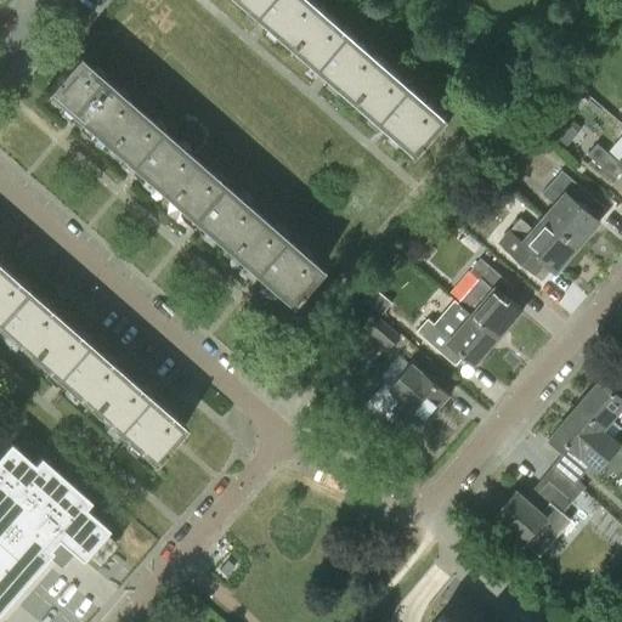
[(444,129),(452,118),(317,0),(242,0),(263,17),(259,22),(269,29),(272,26),(323,71),(318,74),(328,83),(333,79),(383,123),(379,128),(389,136),(393,131),(417,152),(416,153),(419,156),(444,129)]
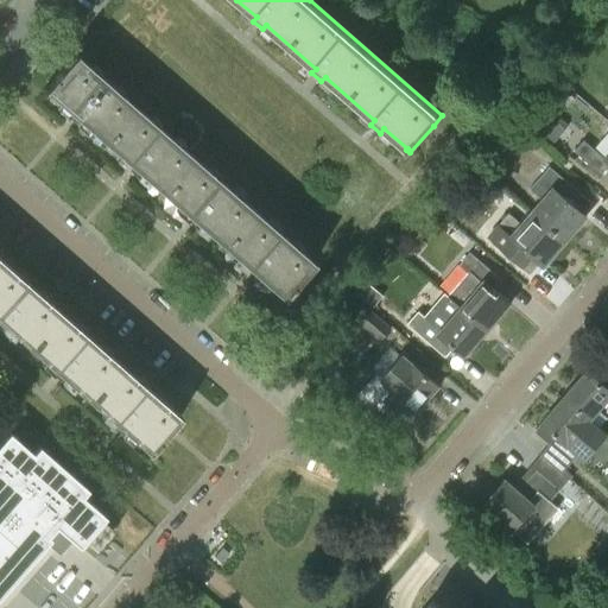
[(283,299),(315,263),(75,54),(43,90),(70,112),(67,116),(75,125),(80,120),(130,164),(125,168),(134,176),(139,172),(188,215),(184,220),(194,228),(197,223),(247,267),(244,272),(253,280),(257,276),(280,296),(279,297),(283,299)]
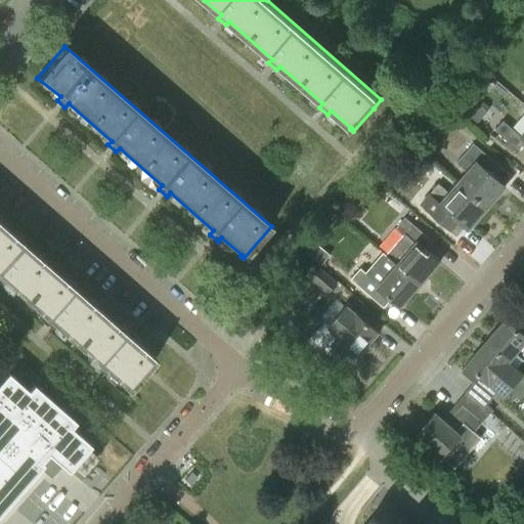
[(476,61),(485,69),(493,58),(484,51),(476,61)]
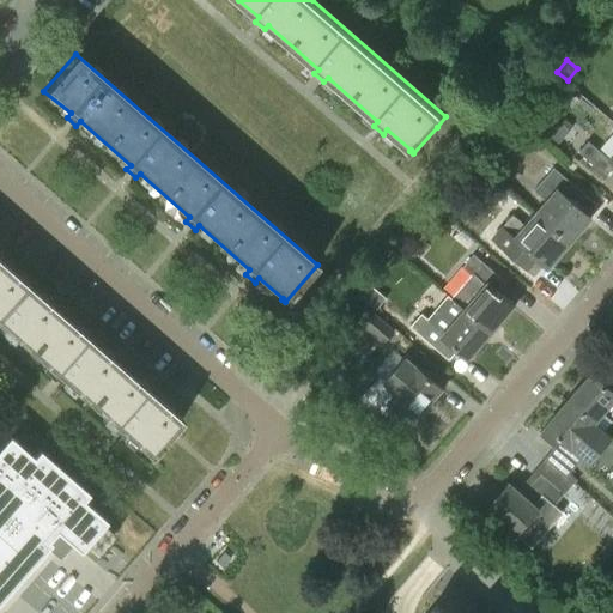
[(522,122),(534,131),(545,116),(533,108),(522,122)]
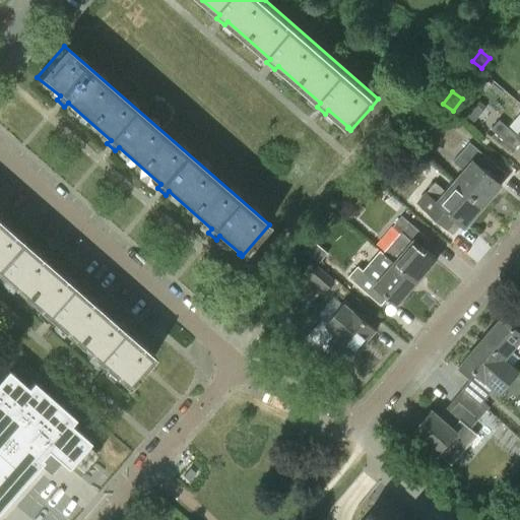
[(519,133),(518,135),(500,120),(492,129),(515,149),(519,143),(519,133)]
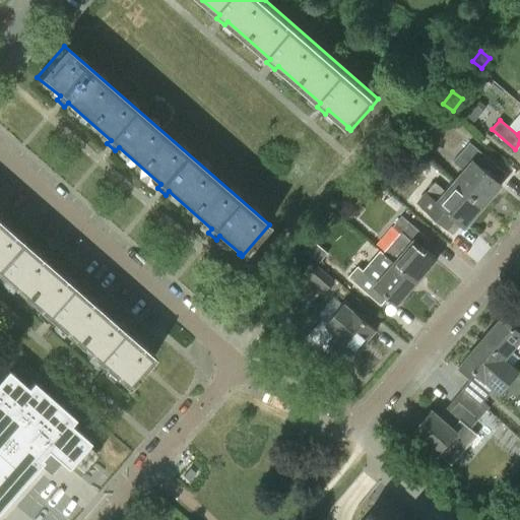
[(453,163),(464,173),(456,183),(483,206),(502,186),(499,183),(507,175),(470,143),(453,163)]
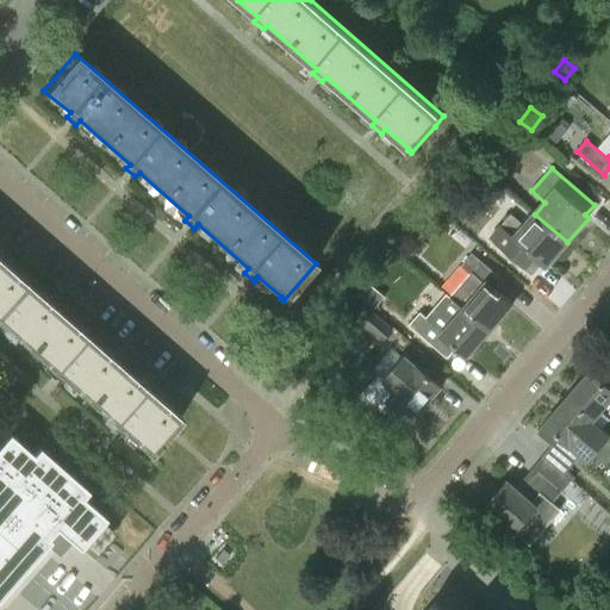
[(567,242),(535,215),(523,228),(510,216),(491,237),(534,274),(543,263),(546,267),(567,242)]
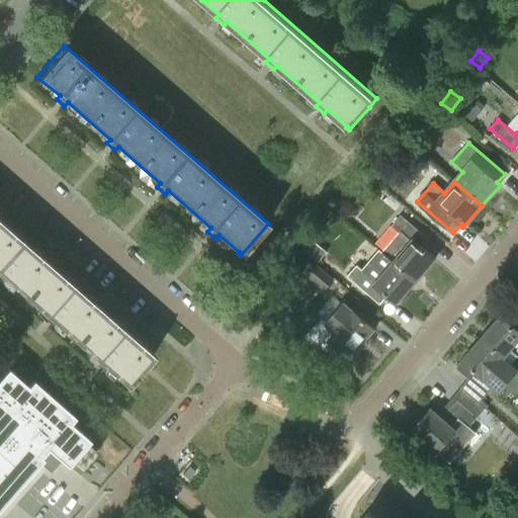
[(400,233),(381,253),(415,281),(435,259),(421,247),(428,239),(401,216),(392,226),(400,233)]
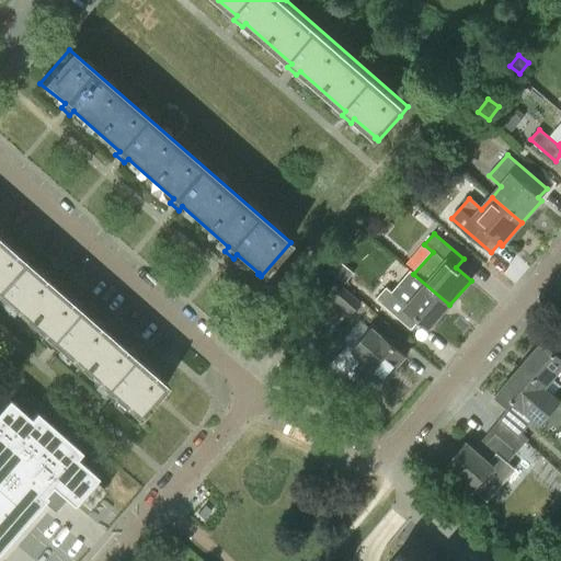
[(115,396),(136,414),(136,415),(138,418),(168,382),(0,237),(0,302),(2,305),(6,300),(52,341),(48,344),(53,348),(57,352),(60,348),(106,388),(103,392),(107,396),(112,400),(115,396)]
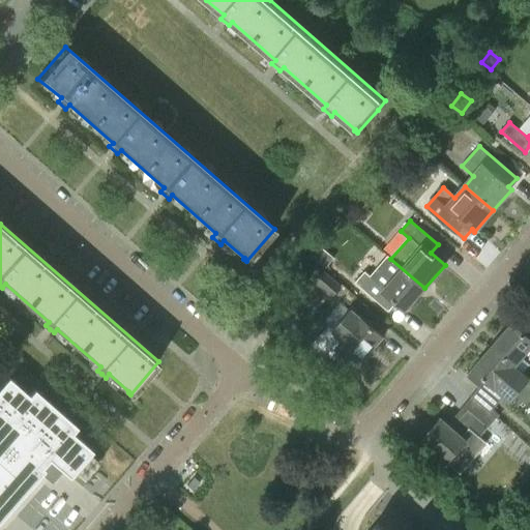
[(321,248),(314,257),(326,268),(333,259),(321,248)]
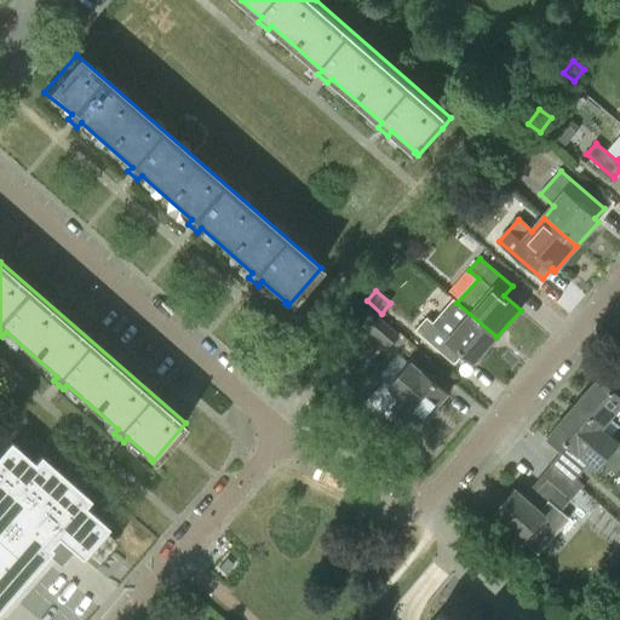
[(459,327),(451,338),(428,319),(418,331),(449,357),(457,350),(474,365),(497,337),(457,303),(446,316),(459,327)]
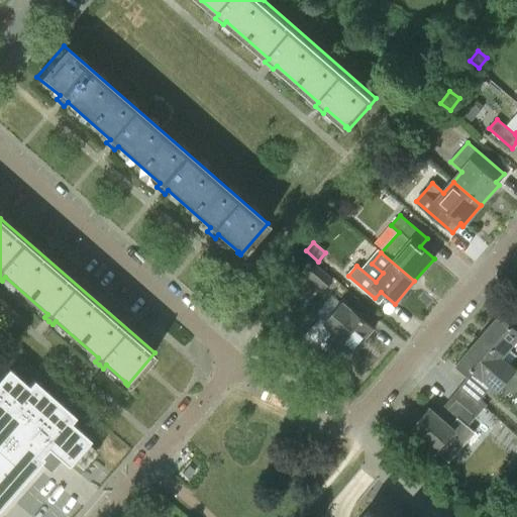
[(323,291),(333,280),(311,261),(302,272),(323,291)]
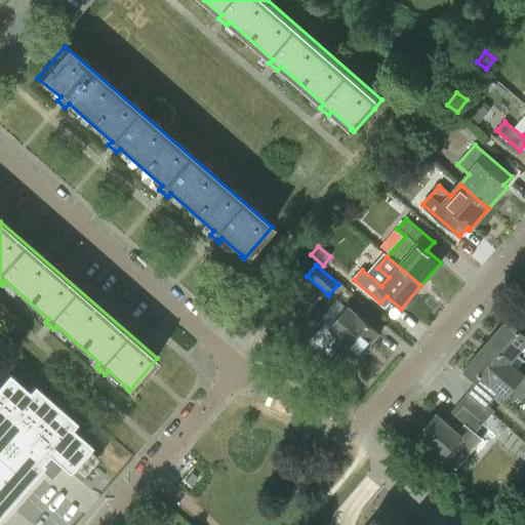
[(378,333),(349,310),(331,329),(325,325),(312,340),(328,354),(334,347),(354,363),(378,333)]
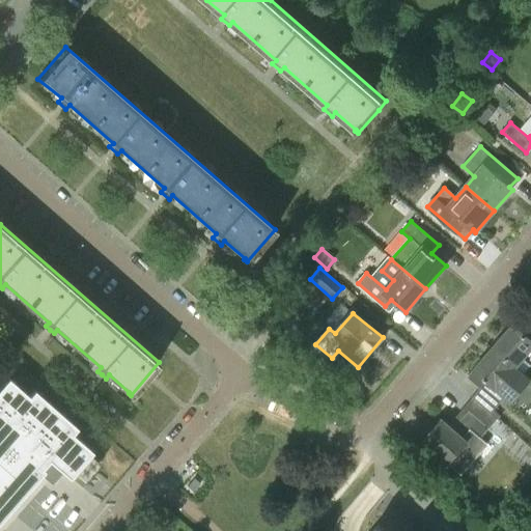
[(530,330),(526,336),(512,325),(493,347),(515,367),(530,348),(530,330)]
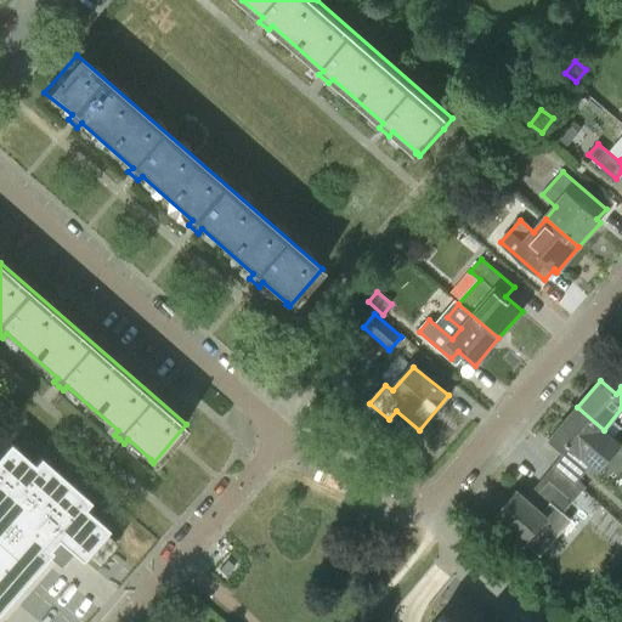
[(309,403),(303,411),(310,417),(316,410),(309,403)]
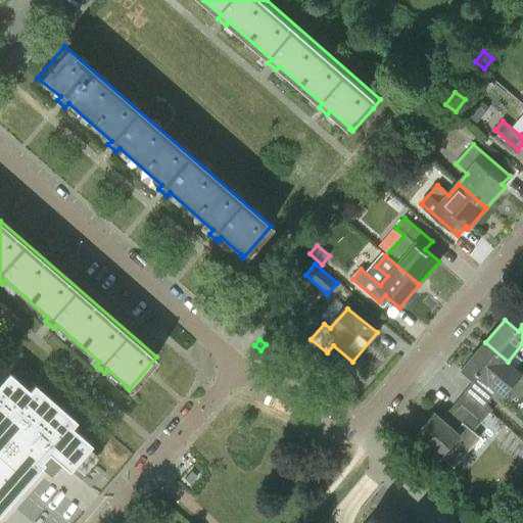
[(498,389),(490,382),(501,370),(507,376),(515,367),(508,362),(485,342),(465,366),(478,377),(474,382),(491,398),(498,389)]
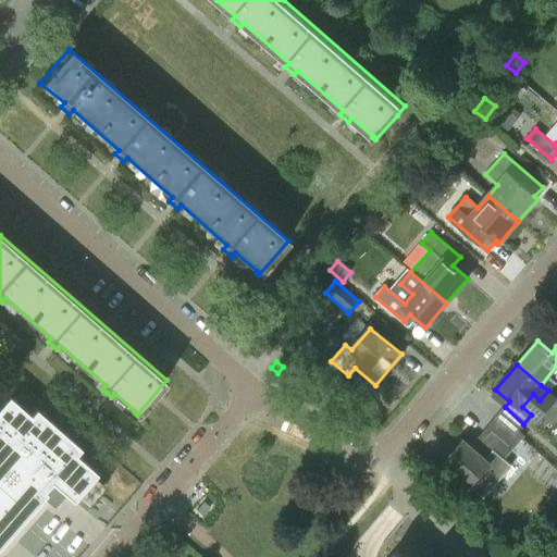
[(75,455),(81,448),(35,408),(29,415),(8,396),(0,404),(0,545),(44,496),(54,506),(64,494),(72,502),(97,473),(75,455)]
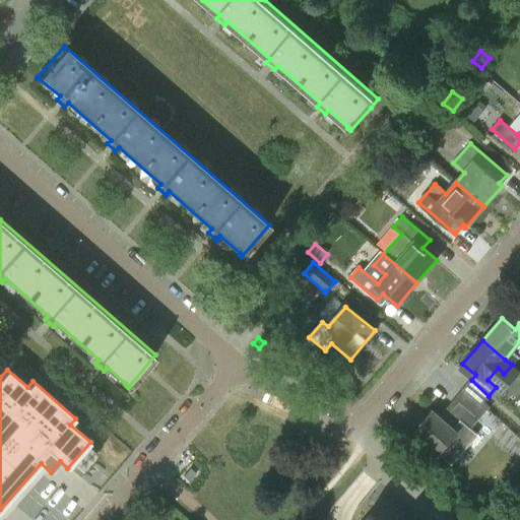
[(458,402),(449,413),(459,421),(469,431),(478,419),(458,402)]
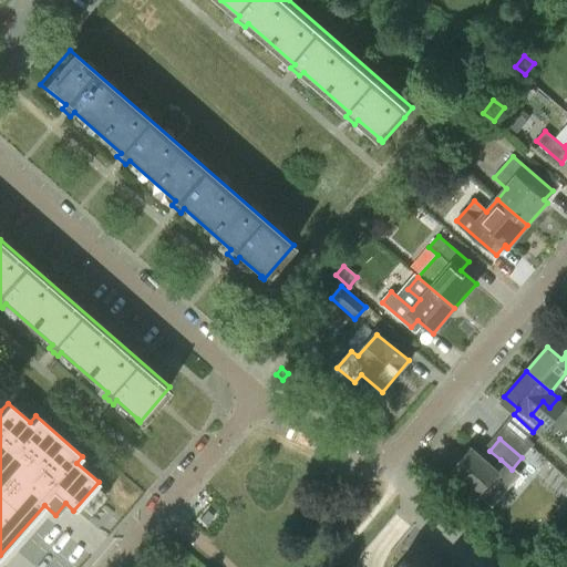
[(471,449),(451,472),(492,507),(519,476),(512,470),(501,460),(494,467),(471,449)]
